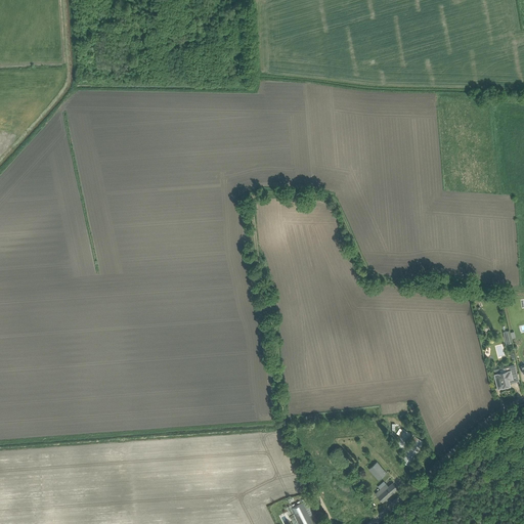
[(505,386),(509,385),(510,385),(510,383),(509,379),(513,378),(512,376),(518,375),(515,365),(500,368),(501,373),(499,373),(495,374),(498,388),(504,387),(505,386)]
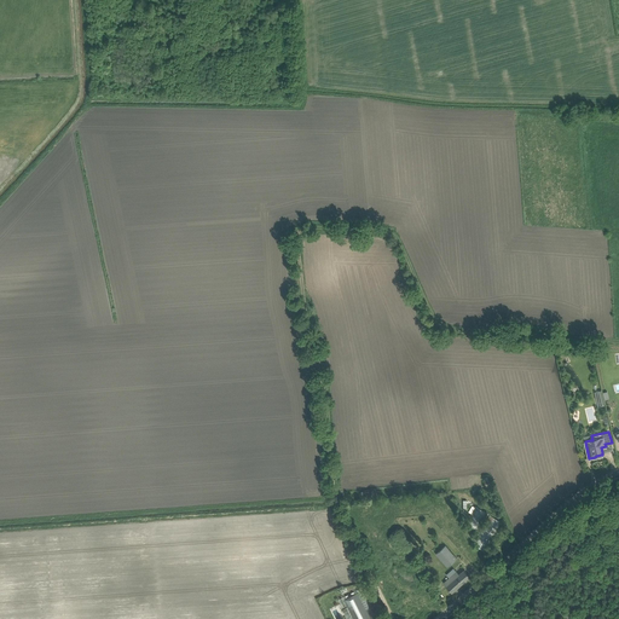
[(479,531),(489,514),(475,505),(466,522),(479,531)]
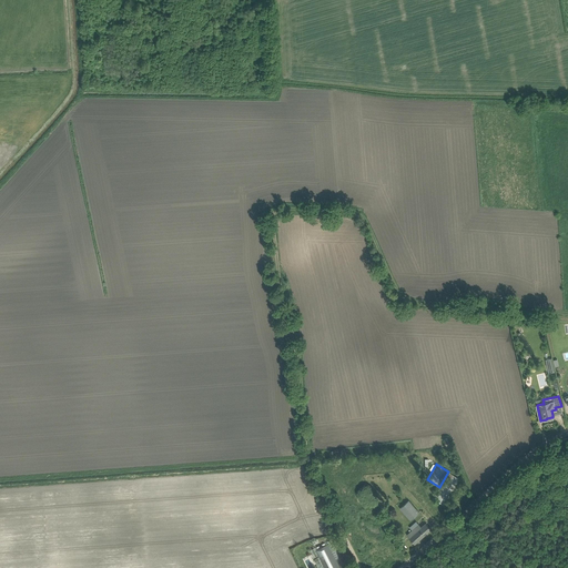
[(433,498),(442,504),(446,506),(463,480),(449,472),(433,498)]
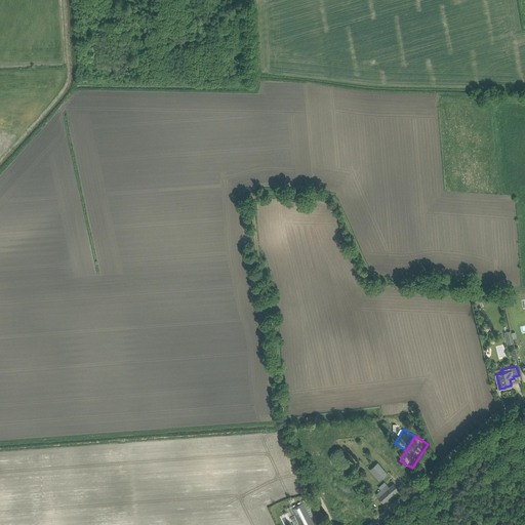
[(378,462),(370,470),(379,481),(388,474),(378,462)]
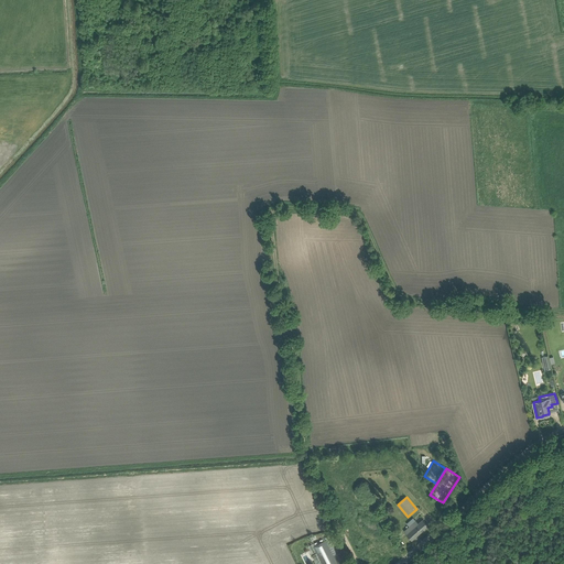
[(416,520),(404,531),(412,540),(429,525),(423,519),(419,523),(416,520)]
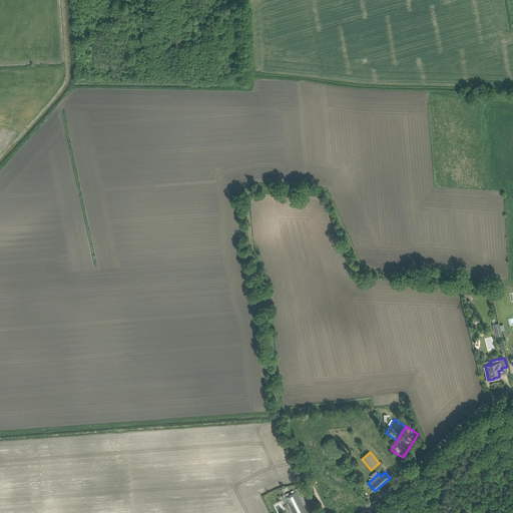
[(304,506),(297,491),(286,497),(293,512),(315,512),(310,503),(304,506)]
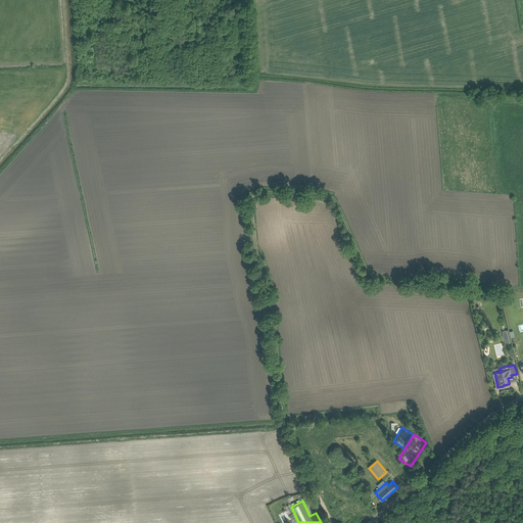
All buildings are outlined.
